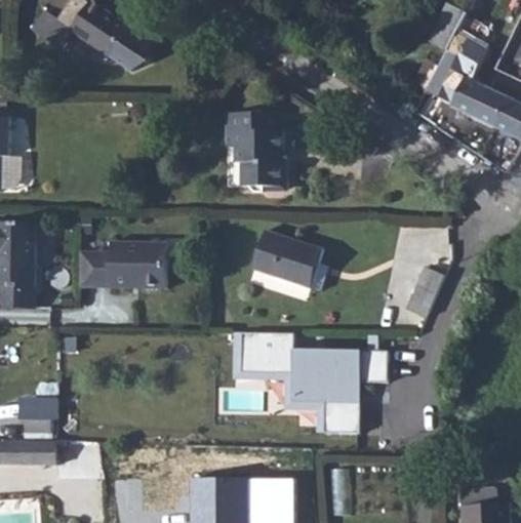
[(70,0),(57,17),(44,37),(59,48),(72,31),(131,70),(152,63),(151,40),(91,0),(89,2),(86,0),(70,0)]
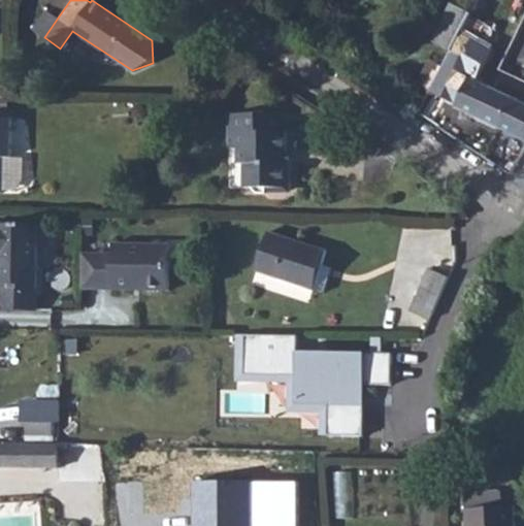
[(454,40),(468,12),(450,2),(430,40),(449,51),(454,40)]
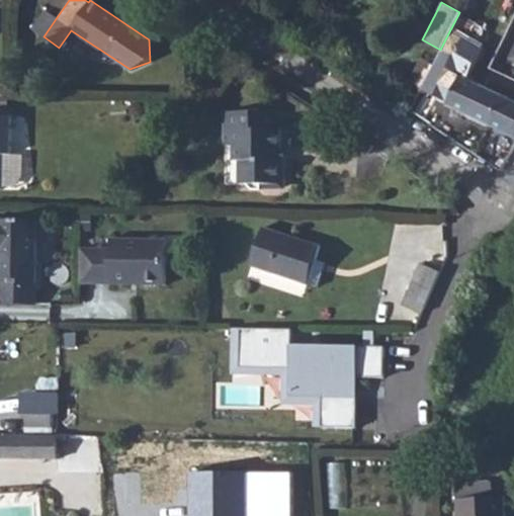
[(31,28),(44,36),(57,17),(45,9),(31,28)]
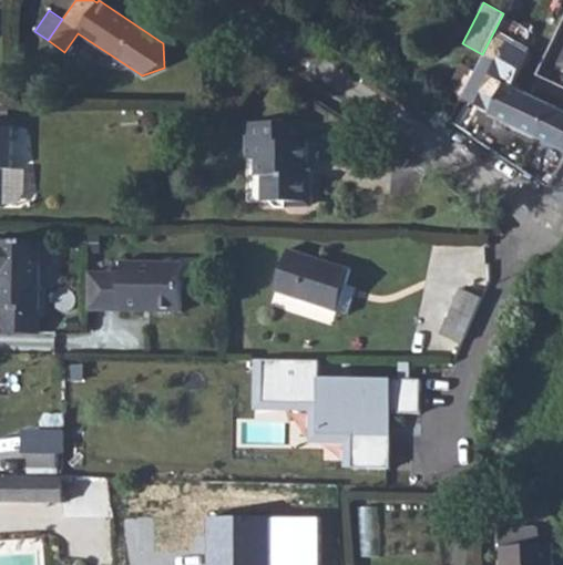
[(530,29),(503,13),(488,43),(514,58),(530,29)]
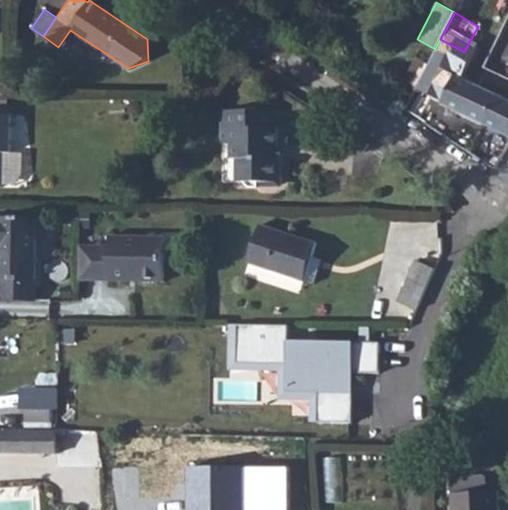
[(23,52),(15,51),(14,71),(22,71),(23,52)]
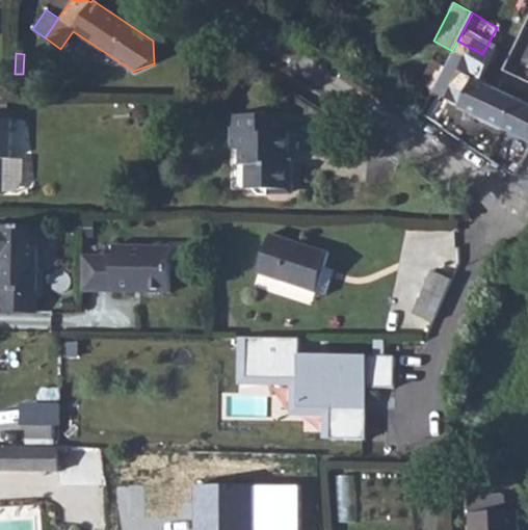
[(492,87),(499,73),(462,55),(442,99),(459,107),(471,112),(479,116),(492,87)]
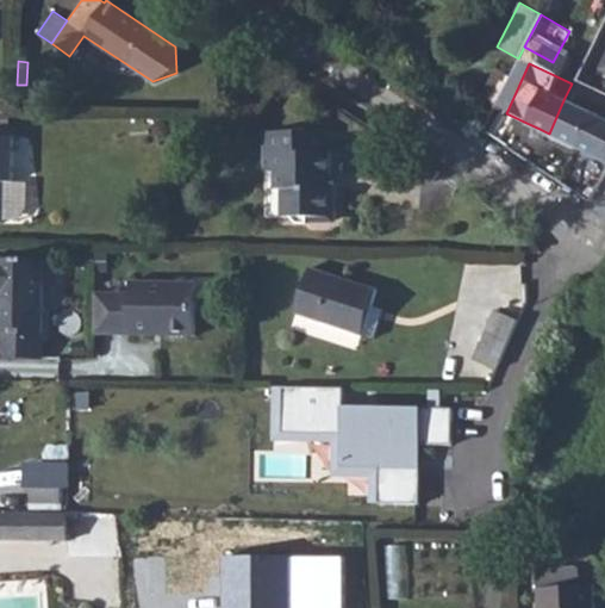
[(494,101),(509,75),(493,67),(480,94),(494,101)]
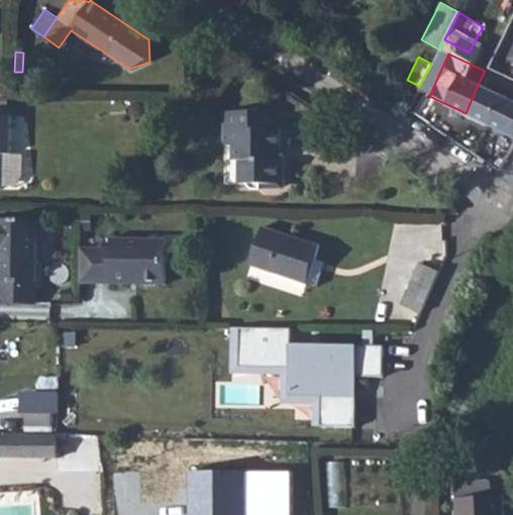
[(512,101),(478,85),(466,113),(512,136),(512,101)]
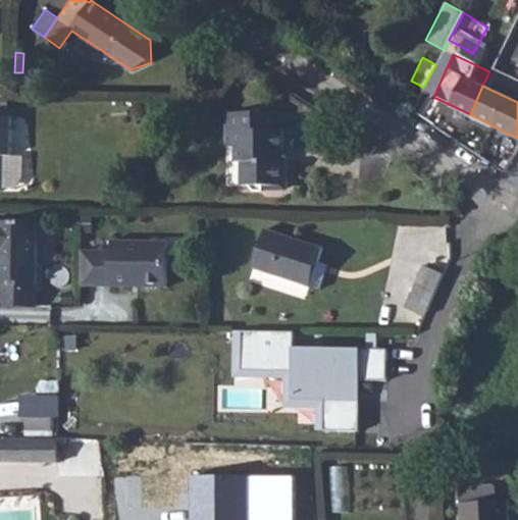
[(447,112),(451,105),(433,97),(430,104),(447,112)]
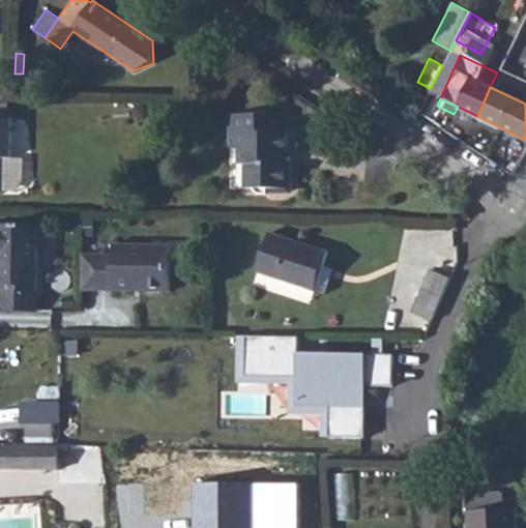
[(158,124),(169,124),(170,109),(159,109),(158,124)]
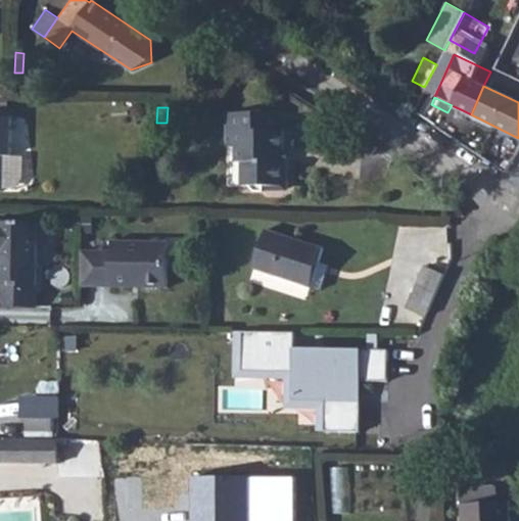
[(467,124),(471,114),(463,110),(459,120),(467,124)]
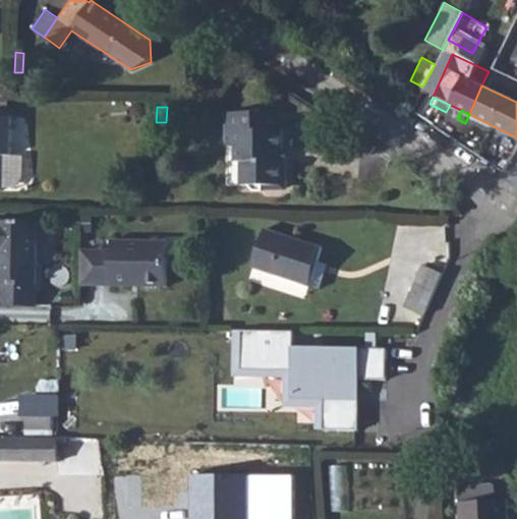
[(223,128),(223,146),(233,146),(233,160),(239,160),(239,184),(261,184),(265,188),(279,188),(284,184),(284,159),(280,159),(280,151),(280,129),(278,129),(279,111),(229,111),(229,128),(223,128)]
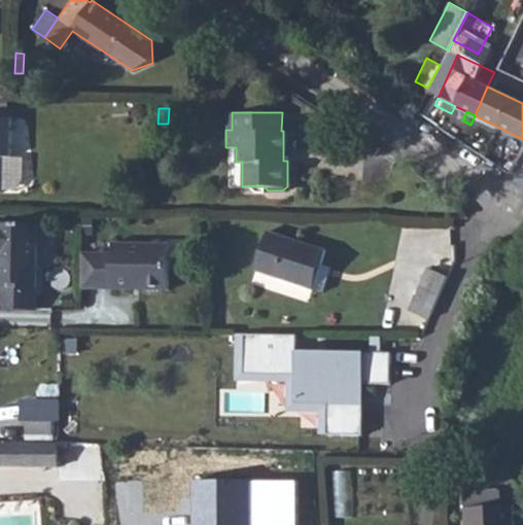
[(0,191),(0,156),(9,155),(10,117),(0,116),(0,191)]
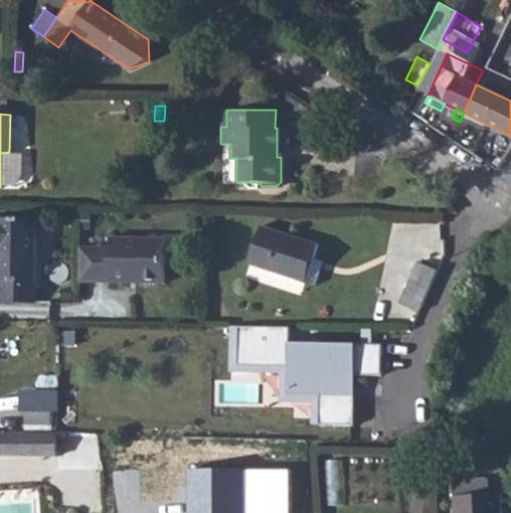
[(79,207),(79,227),(89,227),(89,207),(79,207)]
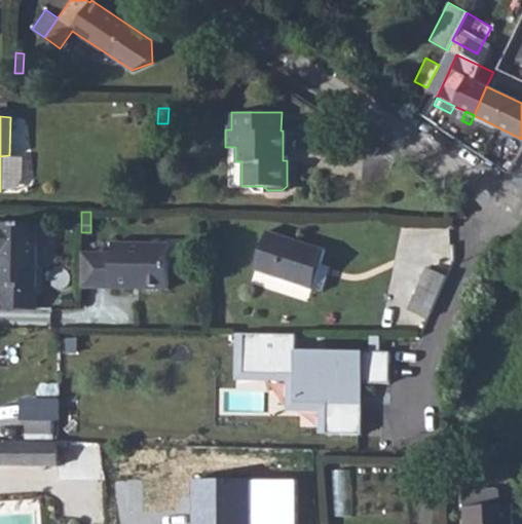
[(34,223),(0,222),(0,287),(2,287),(1,307),(32,307),(34,223)]
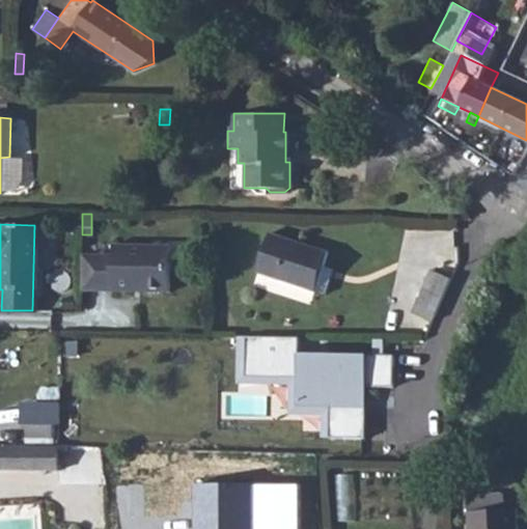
[(254,272),(313,290),(313,289),(322,265),(326,250),(268,231),(254,272)]
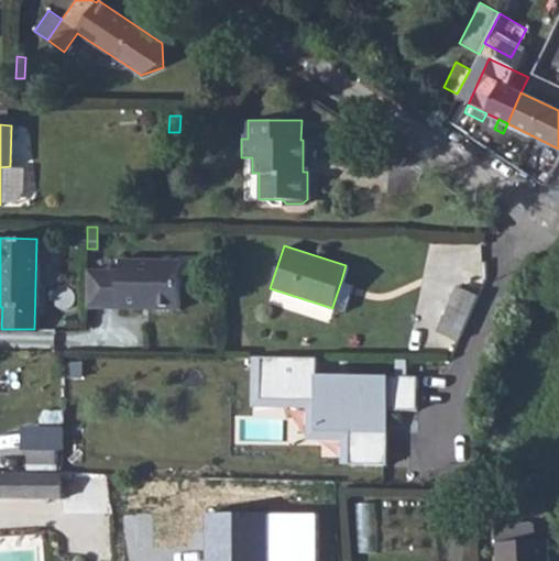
[(85,268),(85,307),(139,308),(139,305),(153,305),(153,308),(178,308),(179,259),(118,257),(118,268),(85,268)]
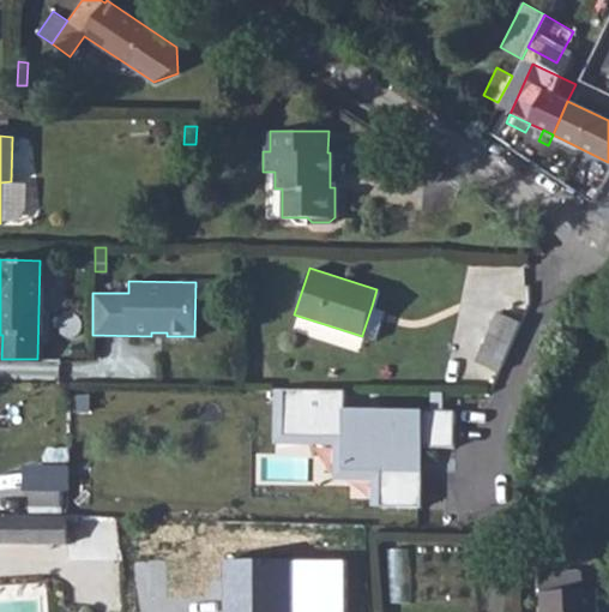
[(362,335),(373,339),(383,310),(372,306),(362,335)]
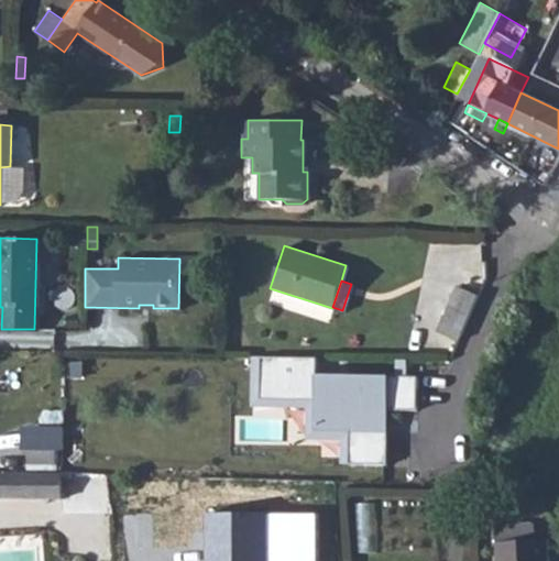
[(436,330),(466,344),(485,298),(456,285),(436,330)]
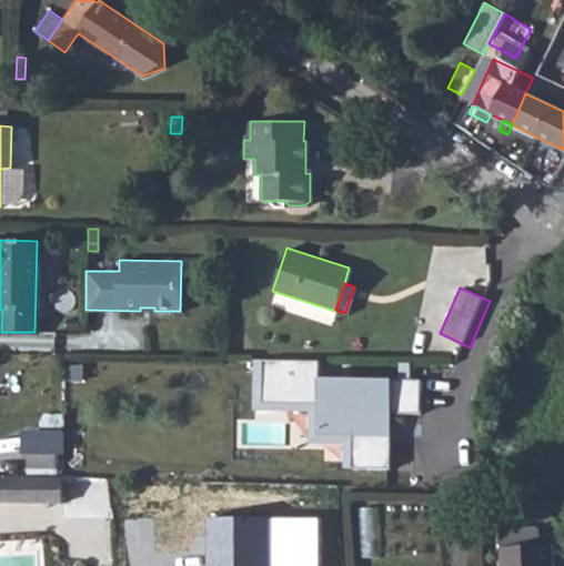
[(389,468),(390,413),(418,413),(419,378),(318,376),(316,376),(316,359),(250,357),(248,407),(304,408),(304,440),(351,441),(350,467),(389,468)]
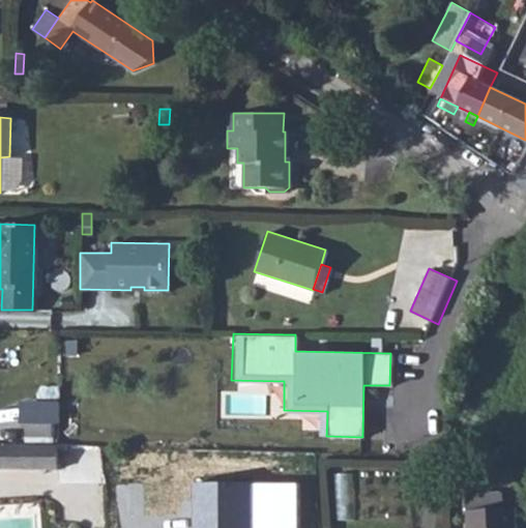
[(24,446),(50,446),(50,421),(24,421),(24,446)]
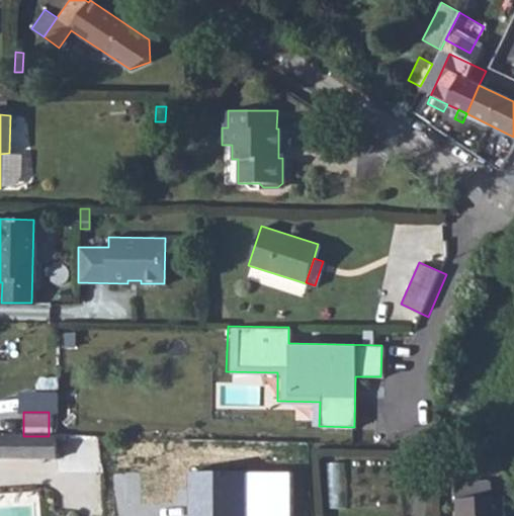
[(23,436),(0,435),(0,456),(54,457),(54,456),(55,443),(55,436),(49,436),(23,436)]
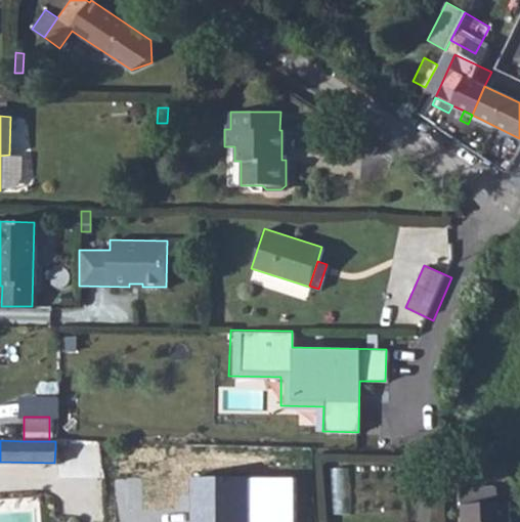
[(294,521),(294,476),(219,477),(219,521),(294,521)]
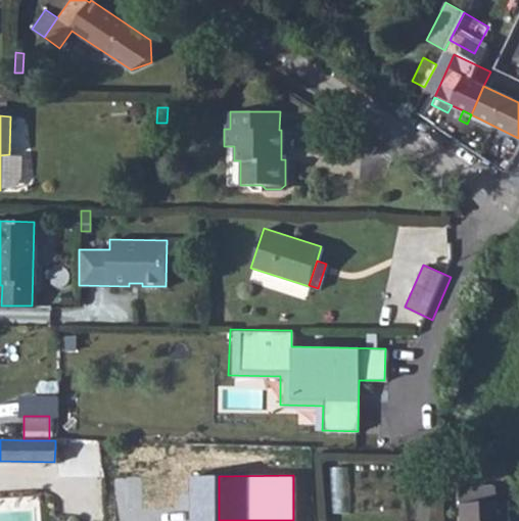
[(494,485),(469,486),(470,502),(496,501),(494,485)]
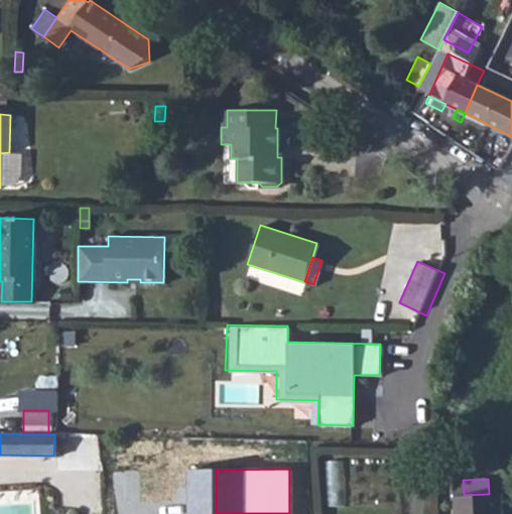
[(463,480),(452,481),(453,513),(500,513),(500,493),(489,494),(464,495),(463,480)]
